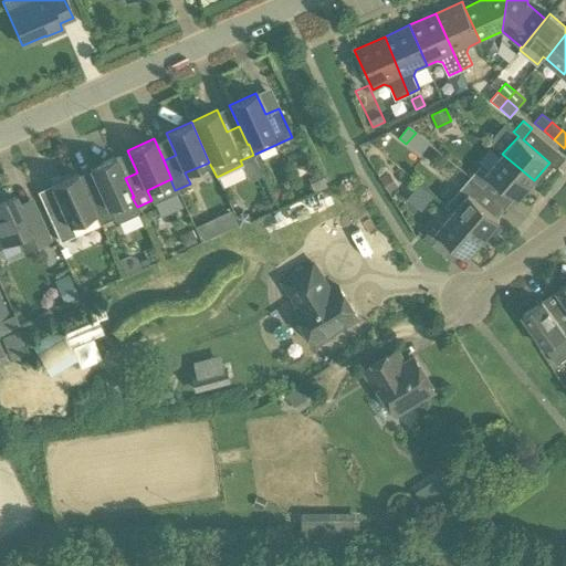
[(517,199),(534,180),(502,154),(486,173),(482,168),(473,179),(482,187),(491,177),(517,199)]
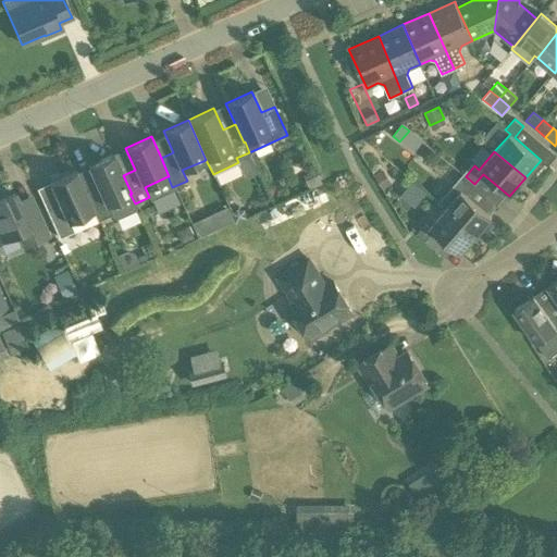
[(132,194),(123,175),(113,153),(87,165),(97,187),(85,193),(94,211),(93,211),(97,221),(111,214),(107,205),(130,194),(132,194)]
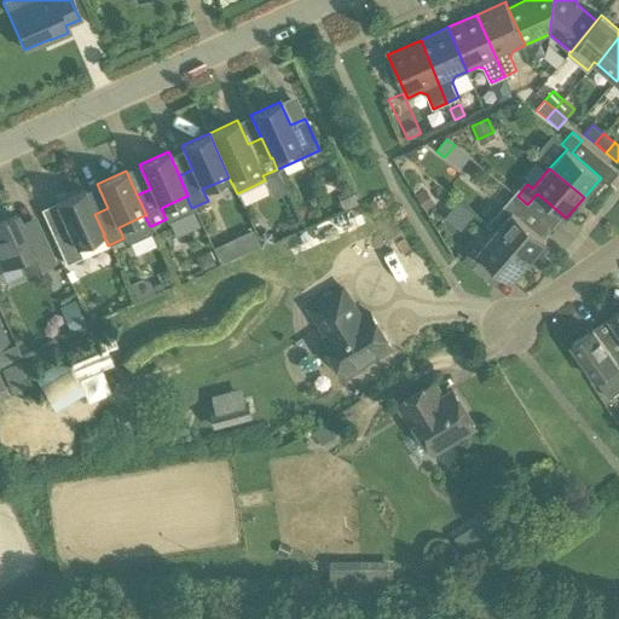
[(350,189),(336,195),(343,210),(357,203),(350,189)]
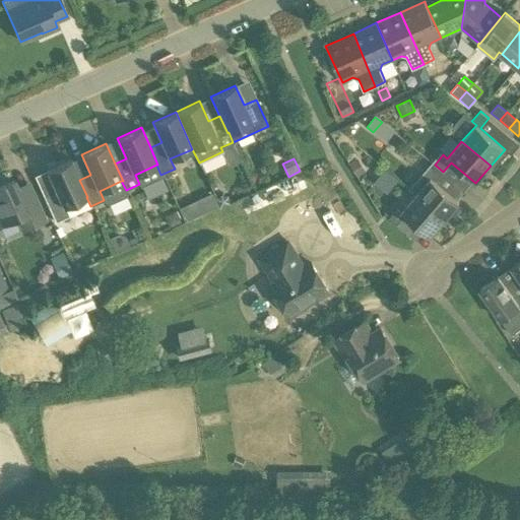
[(366,172),(358,158),(349,164),(358,177),(366,172)]
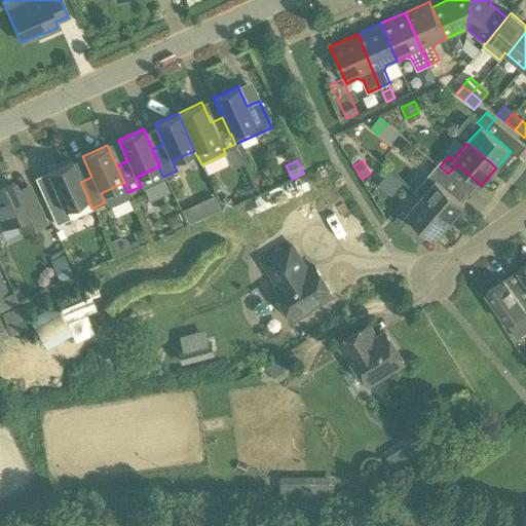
[(88,199),(80,182),(71,161),(46,173),(55,192),(43,198),(55,225),(69,219),(65,210),(87,199),(88,199)]
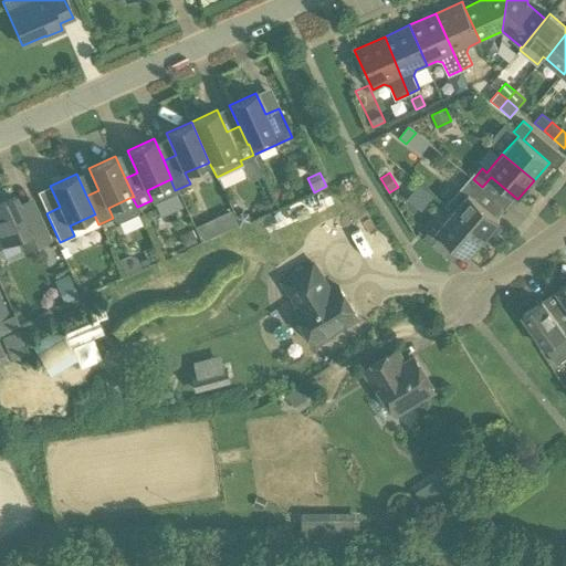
[(484,239),(500,220),(473,197),(482,187),(473,179),(463,190),(468,194),(452,212),(484,239)]
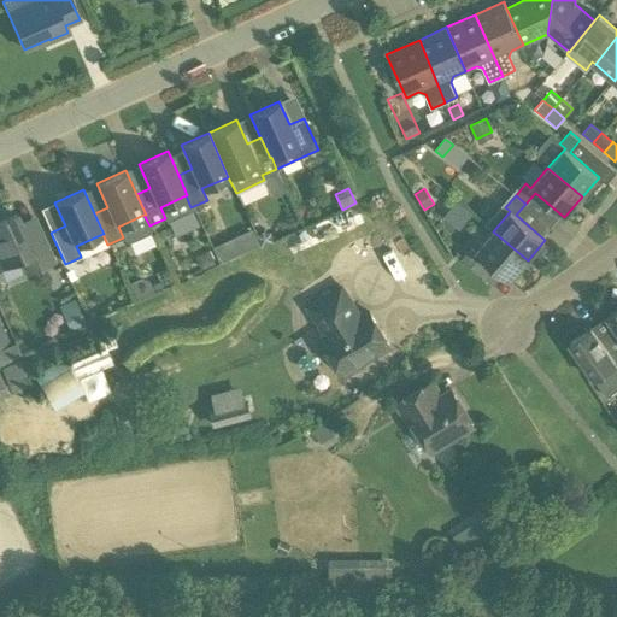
[(28,241),(16,215),(0,221),(0,268),(19,259),(27,274),(53,262),(41,235),(28,241)]
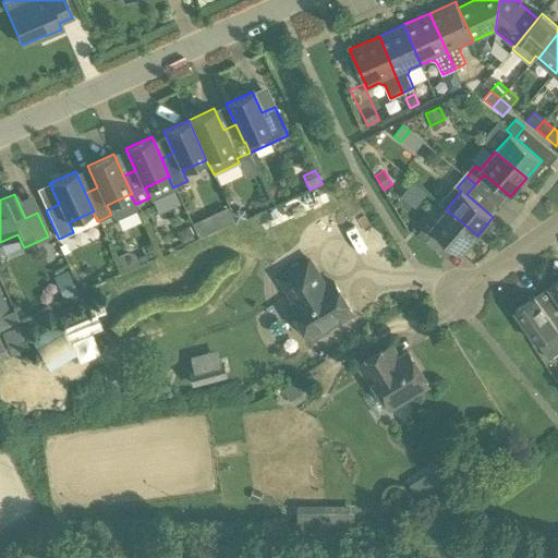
[(227,207),(209,215),(217,229),(233,221),(227,207)]
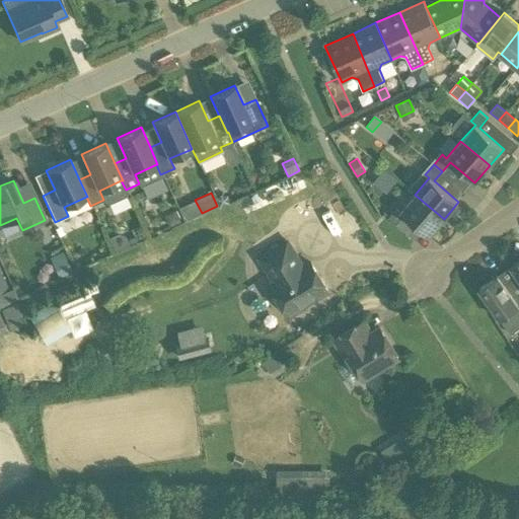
[(429,236),(444,219),(415,195),(400,211),(396,208),(387,218),(396,225),(404,215),(429,236)]
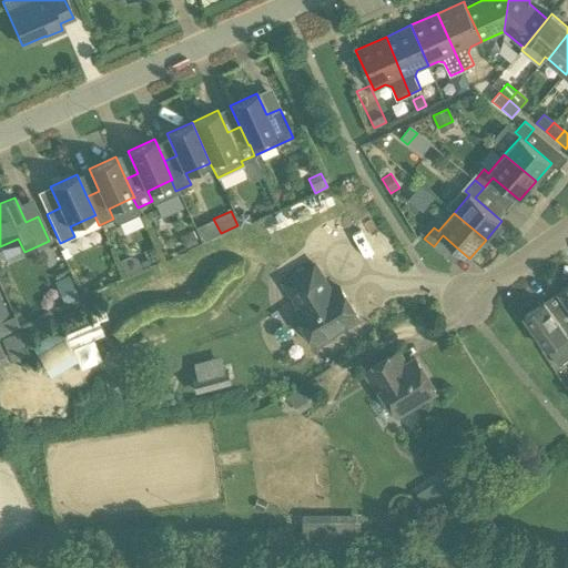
[(241,214),(234,216),(240,229),(251,224),(247,216),(241,214)]
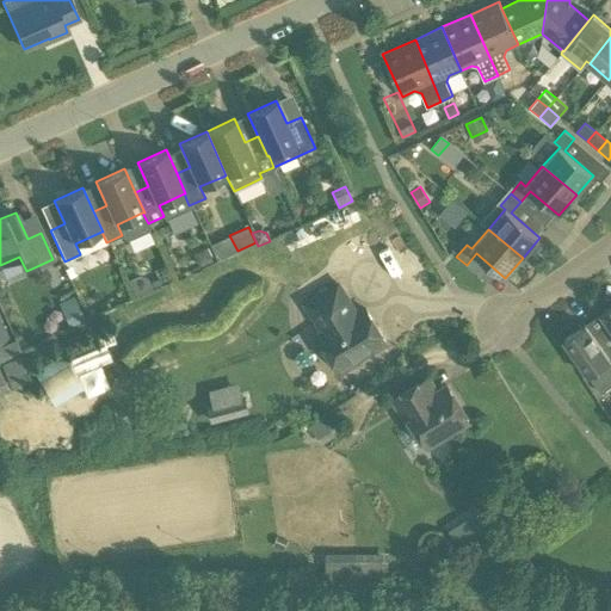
[(213,260),(205,247),(192,253),(198,267),(213,260)]
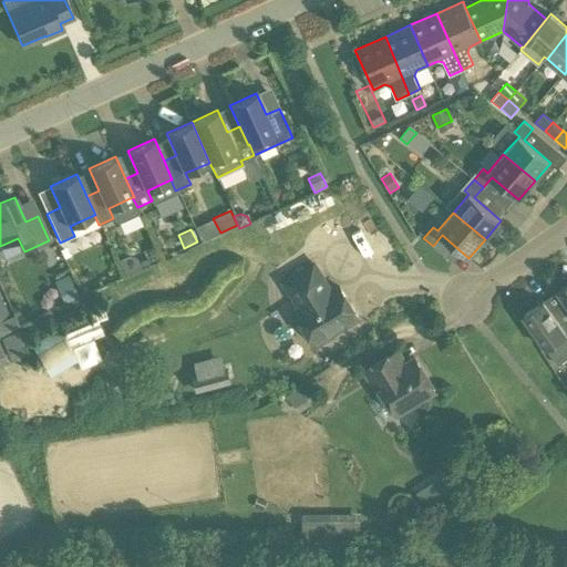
[(125,275),(141,268),(136,258),(129,255),(119,259),(125,275)]
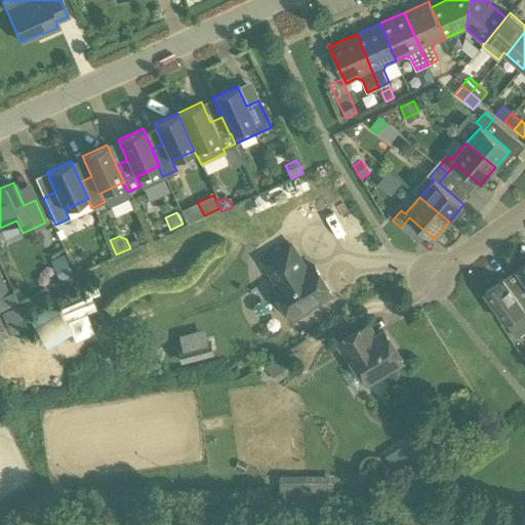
[(307,271),(290,245),(264,261),(280,287),(275,290),(292,318),(331,293),(314,266),(307,271)]
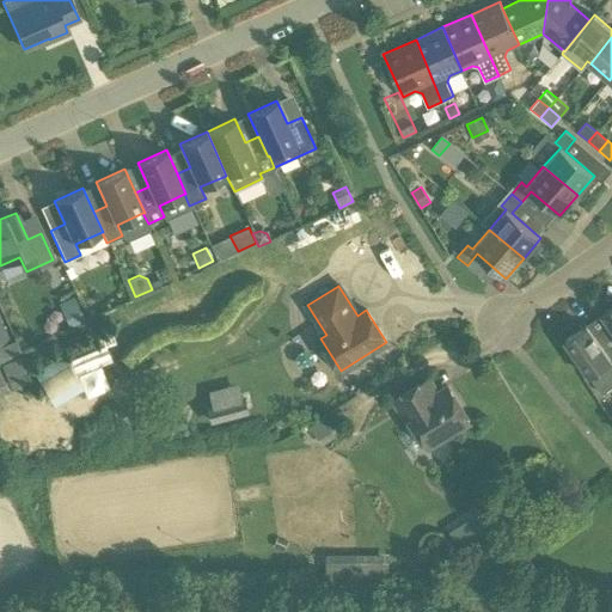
[(69,328),(85,320),(73,297),(59,304),(69,328)]
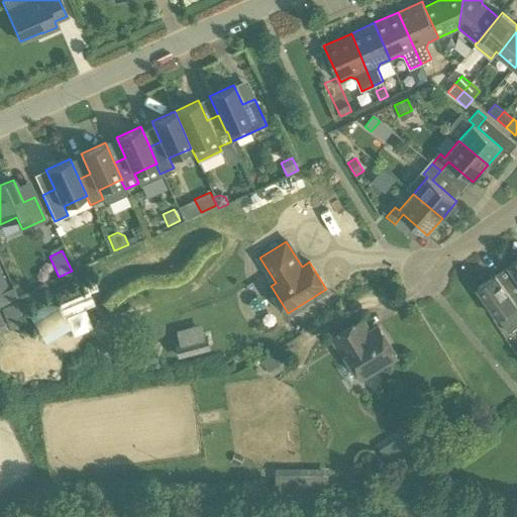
[(516,259),(508,265),(515,274),(516,277),(516,259)]
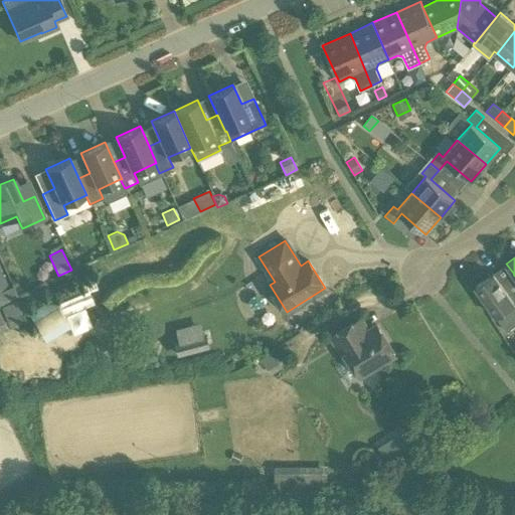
[(514,276),(513,273),(500,282),(494,273),(475,286),(496,317),(514,304),(514,276)]
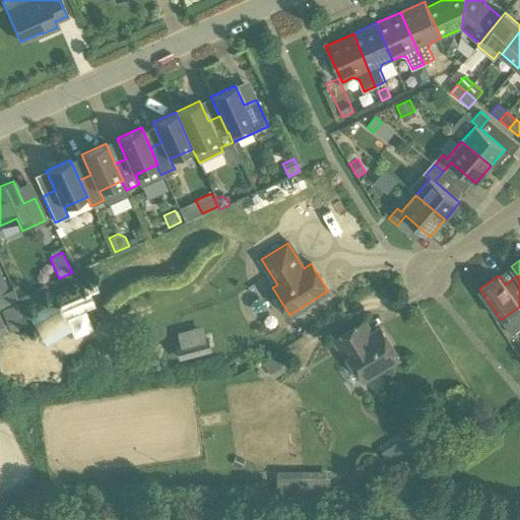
[(0,307),(17,299),(12,288),(0,295),(0,307)]
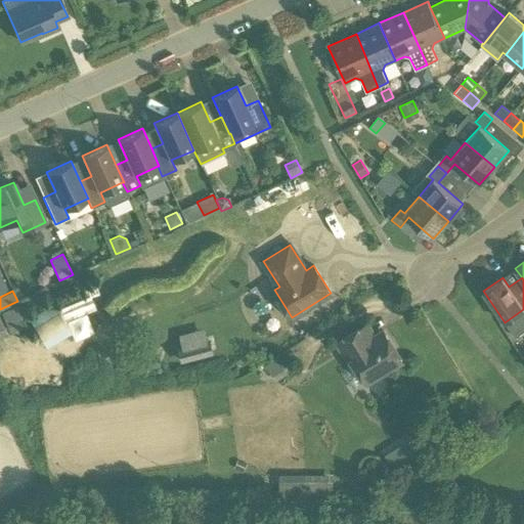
[(77,320),(93,313),(85,296),(69,303),(77,320)]
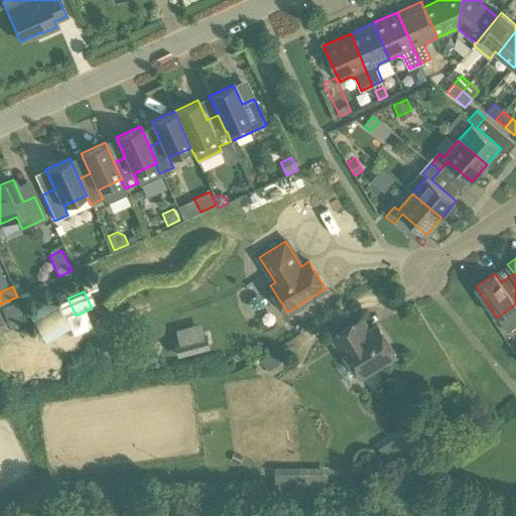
[(58,317),(57,312),(44,316),(49,334),(77,326),(73,312),(58,317)]
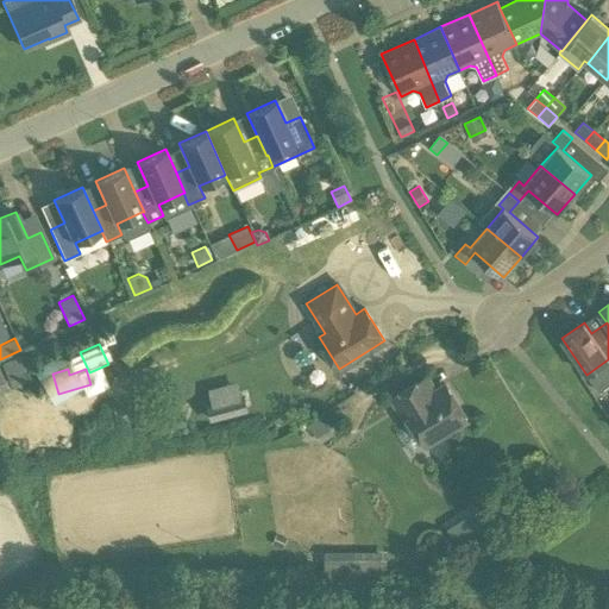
[(434,389),(427,377),(391,399),(409,428),(414,425),(427,445),(441,437),(468,420),(449,390),(439,396),(434,389)]
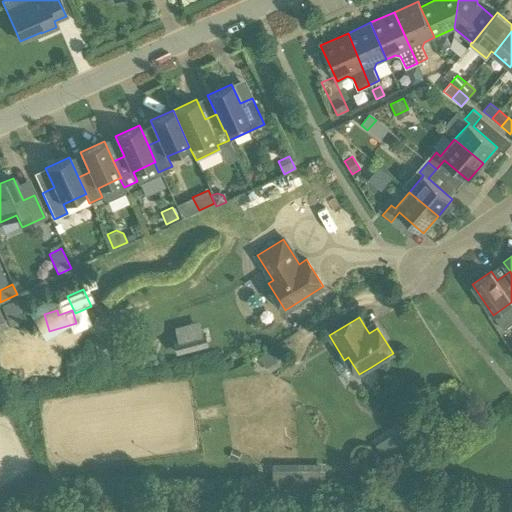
[(206,318),(178,323),(182,349),(211,343),(206,318)]
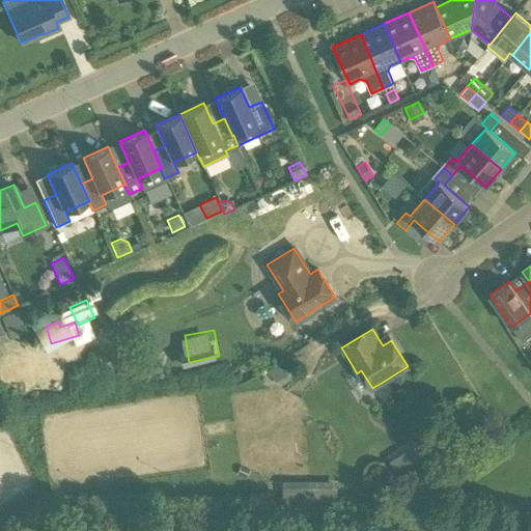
[(288,373),(281,363),(269,370),(276,382),(288,373)]
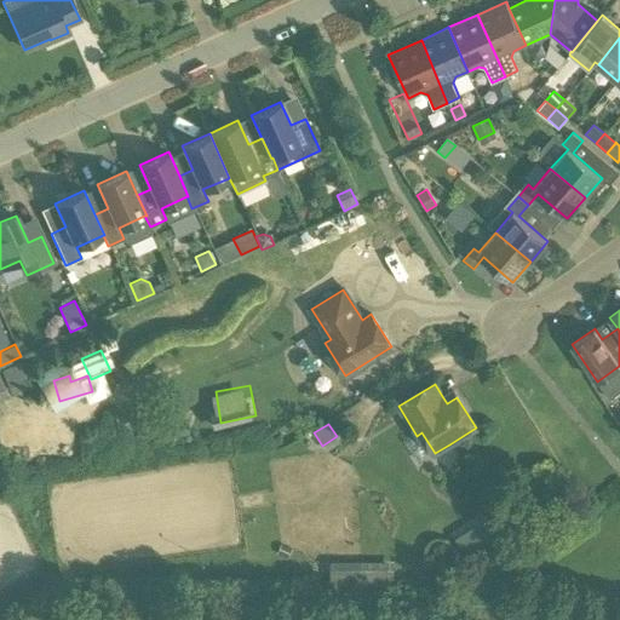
[(499,533),(488,516),(455,538),(465,554),(499,533)]
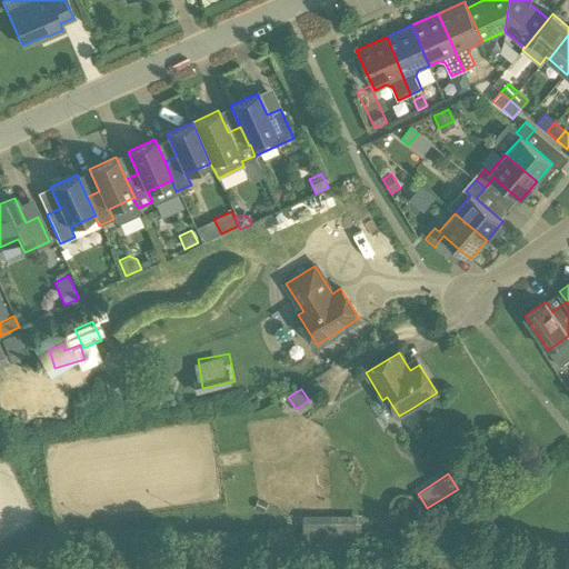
[(361,536),(361,516),(330,516),(303,516),(303,536),(361,536)]
